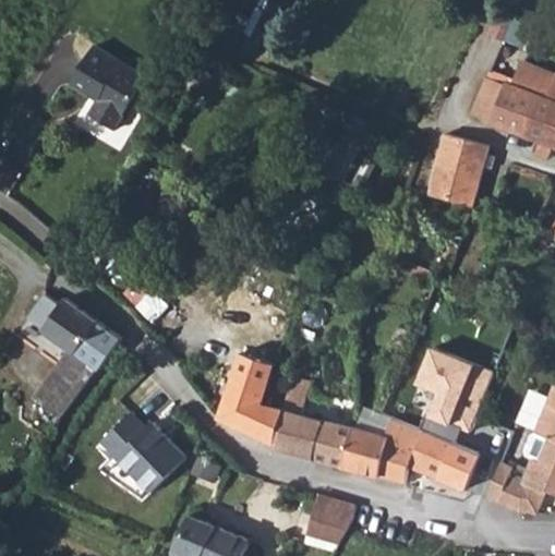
[(509,55),(519,57),(528,31),(518,27),(509,55)]
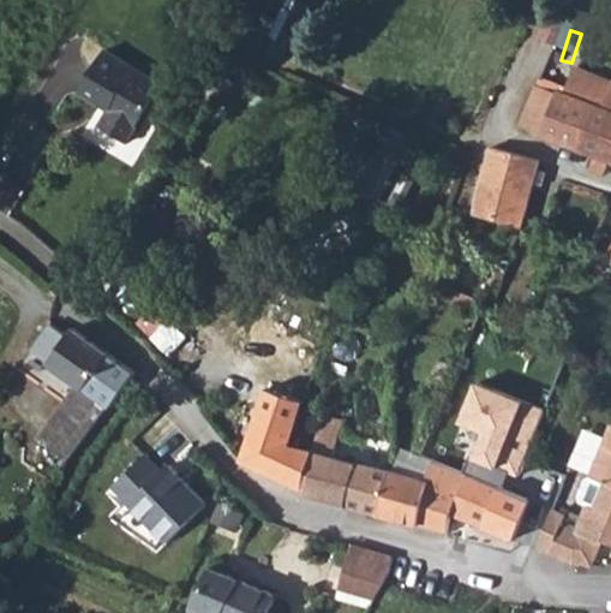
[(131,138),(167,83),(113,48),(84,88),(105,103),(99,117),(131,138)]
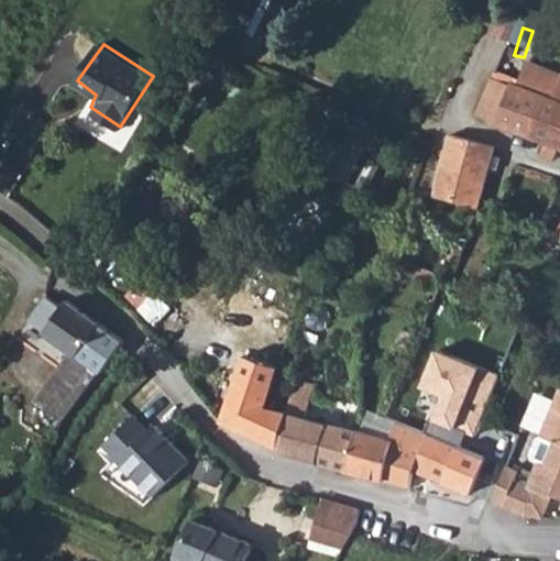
[(475,116),(529,134),(545,97),(551,98),(559,77),(559,76),(524,65),(514,86),(493,78),(475,116)]
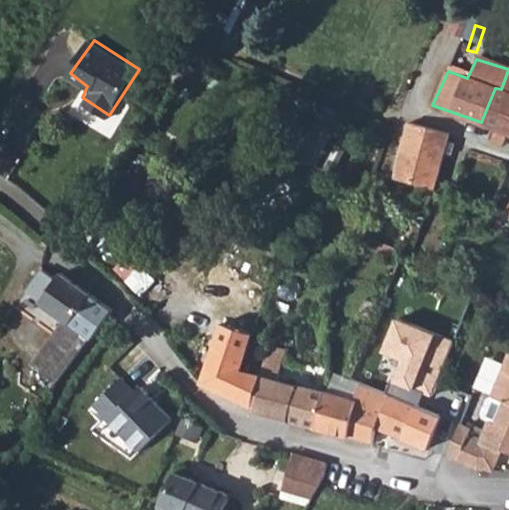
[(508,70),(501,89),(495,88),(481,122),(491,126),(487,138),(500,141),(503,130),(508,132),(508,70)]
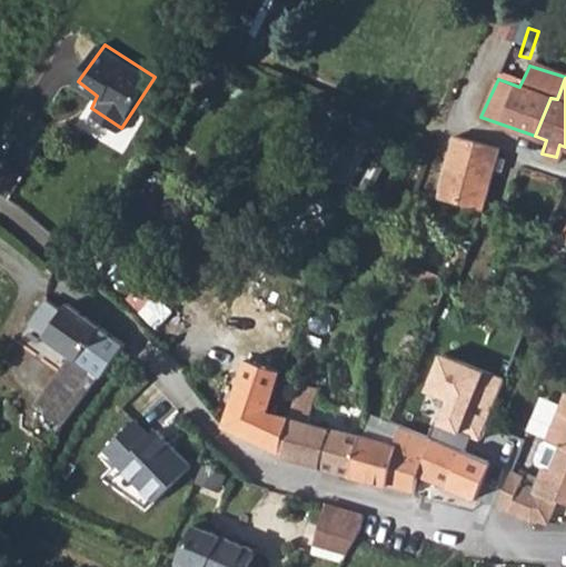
[(498,150),(455,142),(438,201),(480,211),(490,173),(500,175),(505,160),(495,158),(498,150)]
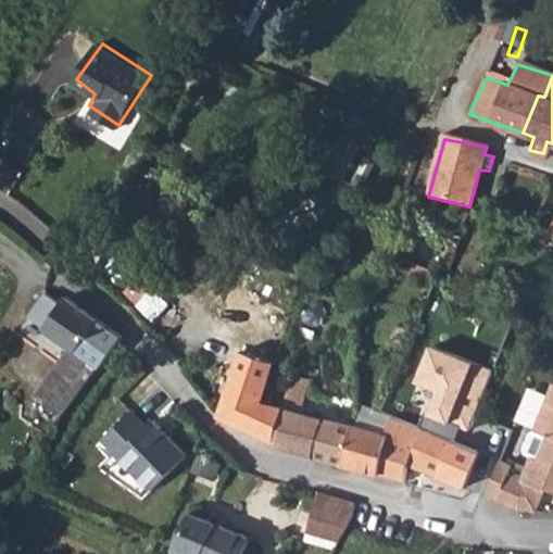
[(59,417),(97,367),(118,339),(65,297),(60,304),(42,292),(24,315),(46,331),(66,349),(61,356),(33,397),(47,407),(59,417)]
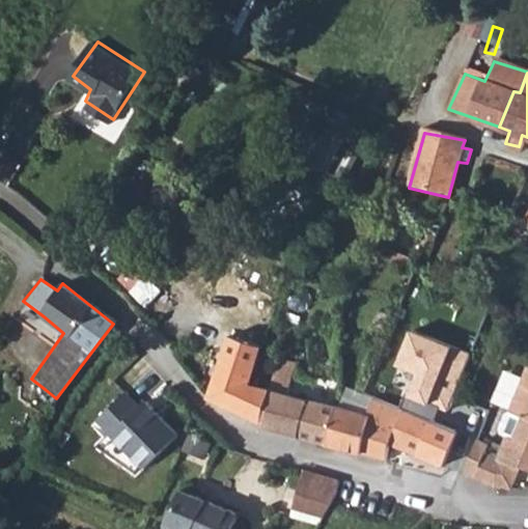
[(38,325),(58,340),(63,333),(44,316),(38,325)]
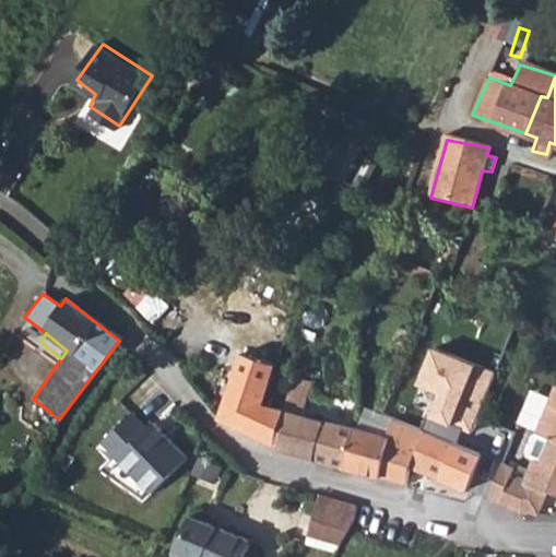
[(464,433),(488,376),(426,350),(412,388),(433,398),(423,421),(464,433)]
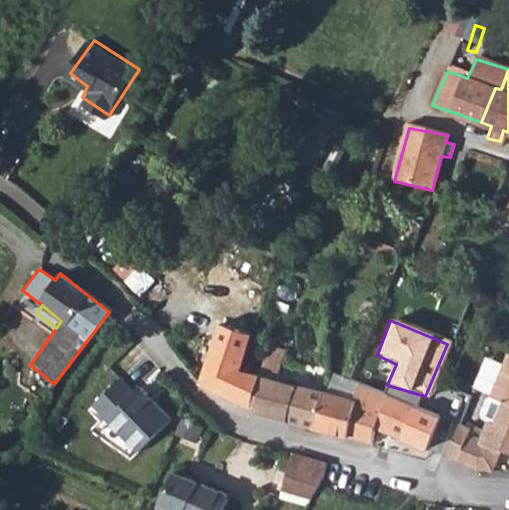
[(218,341),(245,351),(250,335),(222,326),(218,341)]
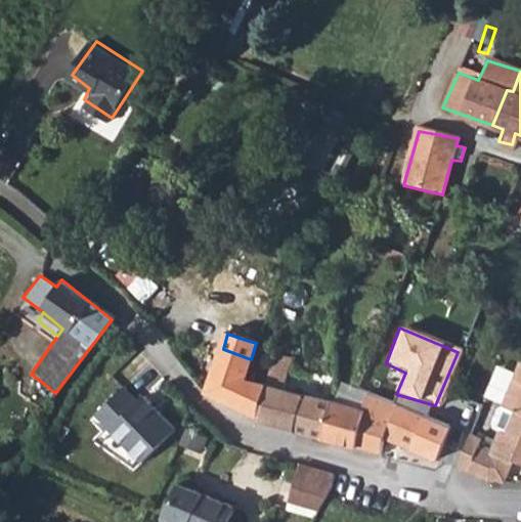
[(220,348),(204,392),(206,394),(225,403),(259,415),(267,383),(249,378),(251,359),(223,349),(220,348)]
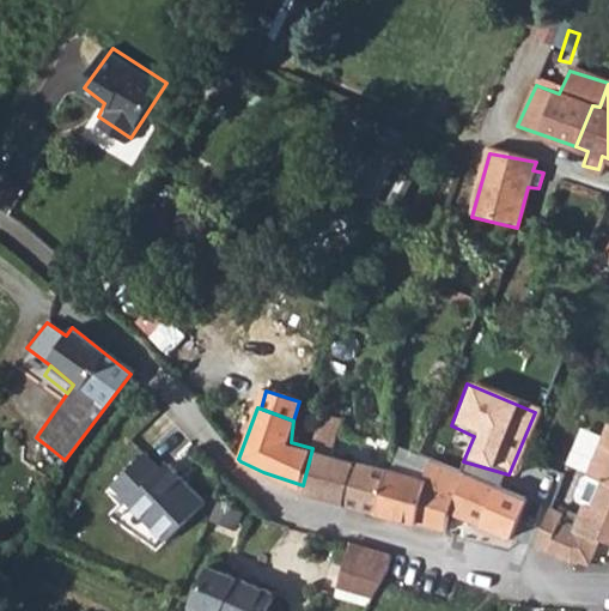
[(341,419),(322,415),(317,431),(336,437),(341,419)]
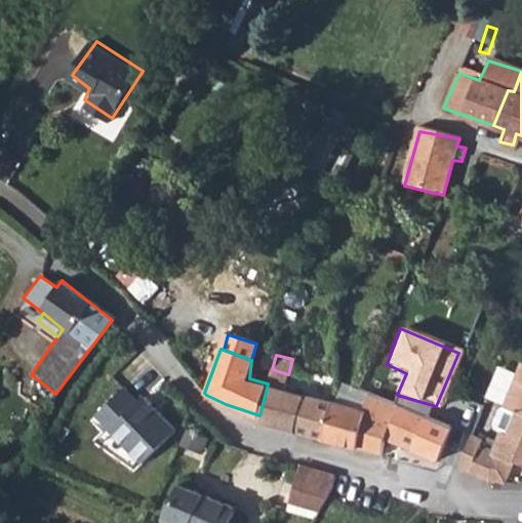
[(502,466),(521,474),(521,473),(521,363),(512,359),(493,405),(507,410),(497,434),(490,431),(480,457),(502,466)]
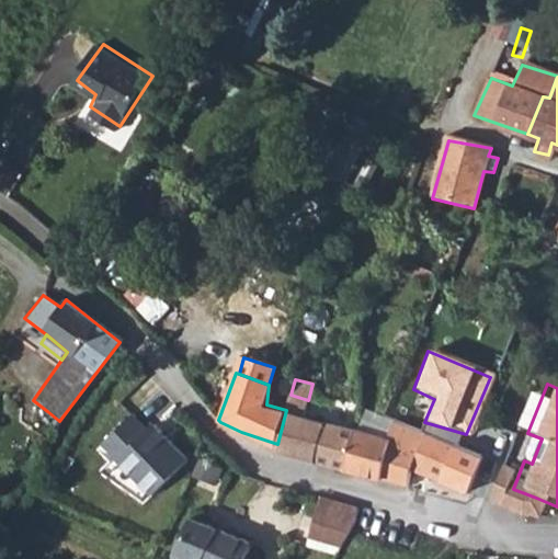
[(308,400),(291,395),(286,410),(277,444),(275,453),(312,461),(325,421),(304,415),(308,400)]
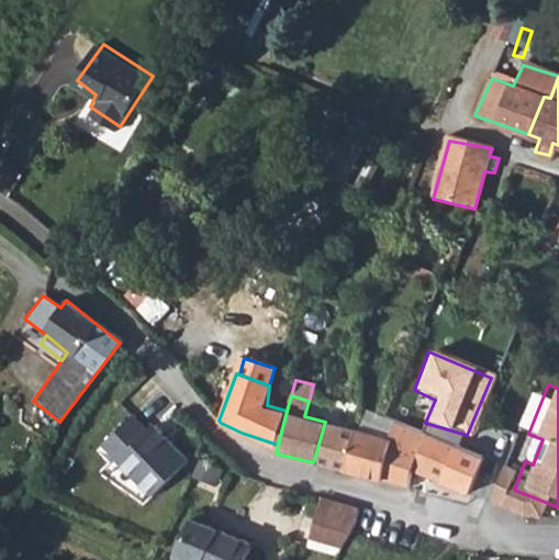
[(35,426),(48,435),(59,422),(47,412),(35,426)]
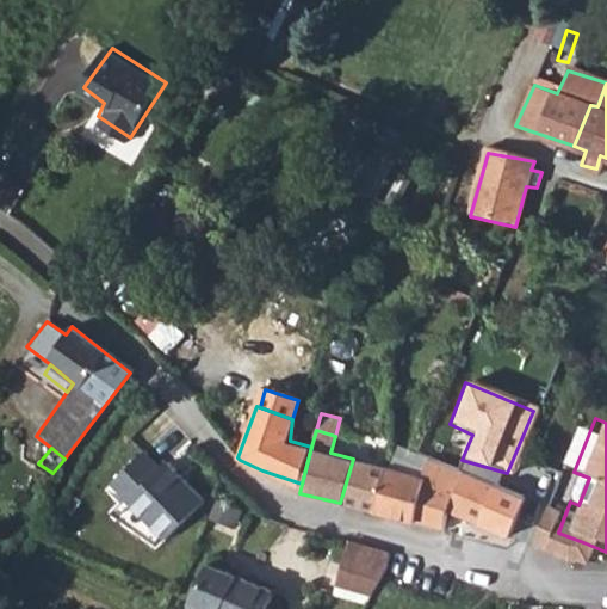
[(141,450),(101,486),(155,545),(194,510),(141,450)]
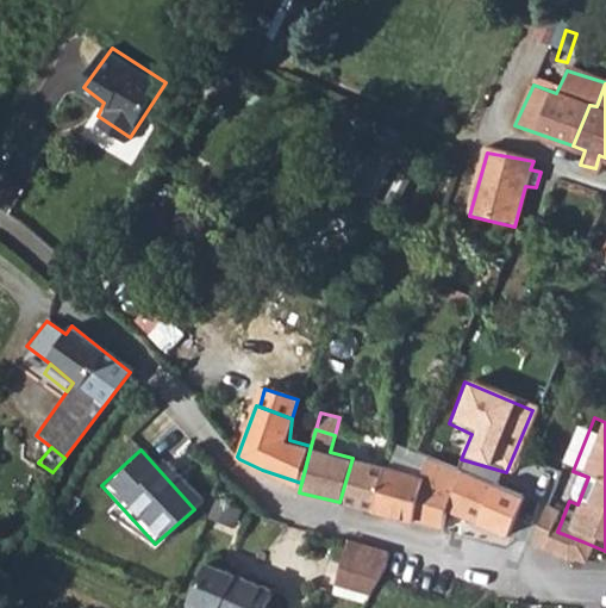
[(392,470),(353,458),(339,502),(376,513),(392,470)]
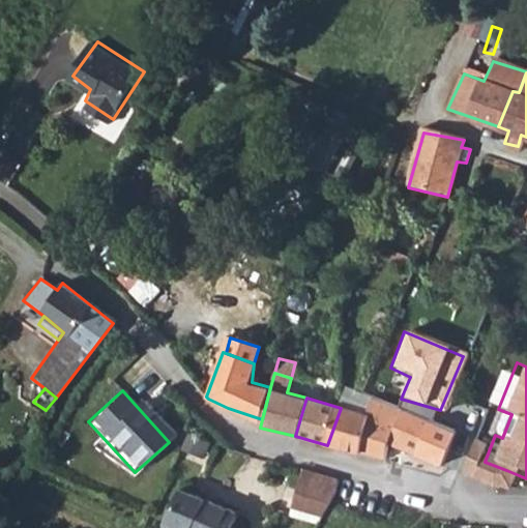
[(398,407),(382,398),(372,417),(341,408),(327,445),(372,458),(379,443),(398,407)]
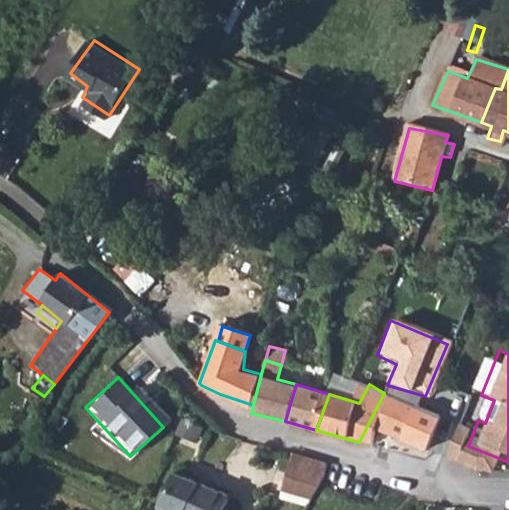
[(462,428),(384,393),(366,428),(444,467),(456,441),(462,428)]
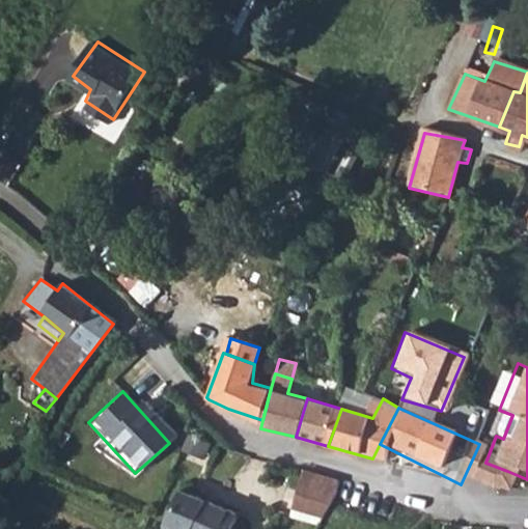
[(473,457),(461,484),(481,494),(497,495),(507,471),(485,463),(473,457)]
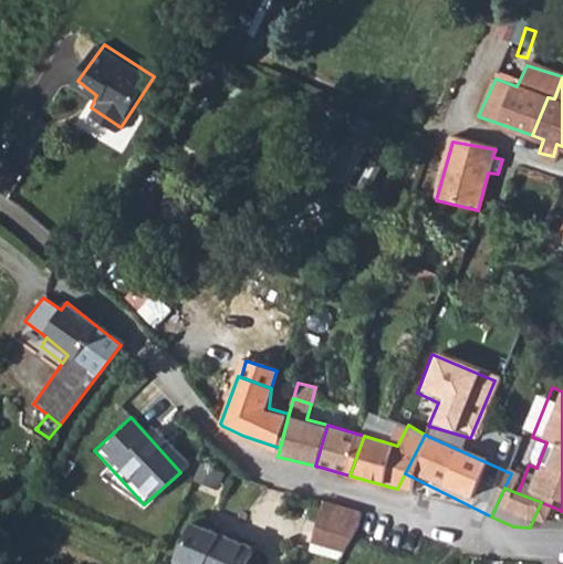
[(381,513),(351,504),(346,511),(340,533),(372,542),(381,513)]
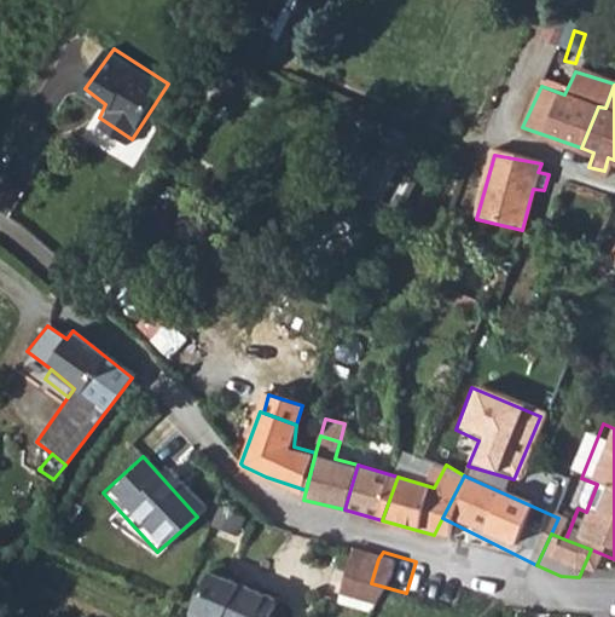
[(278,601),(212,571),(187,616),(197,616),(198,615),(202,616),(276,616),(272,615),(278,601)]
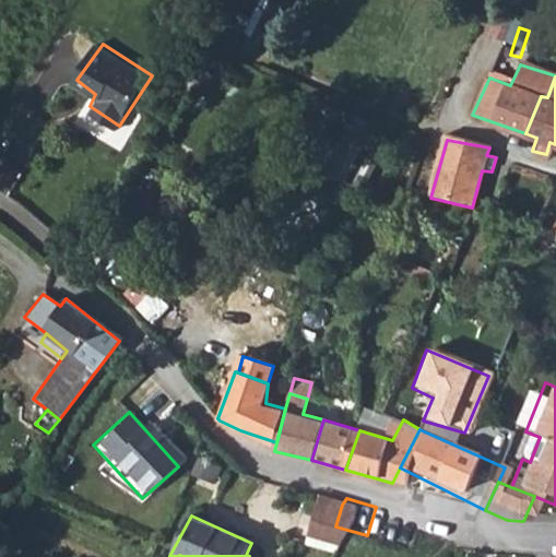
[(367,535),(335,526),(332,536),(364,546),(367,535)]
